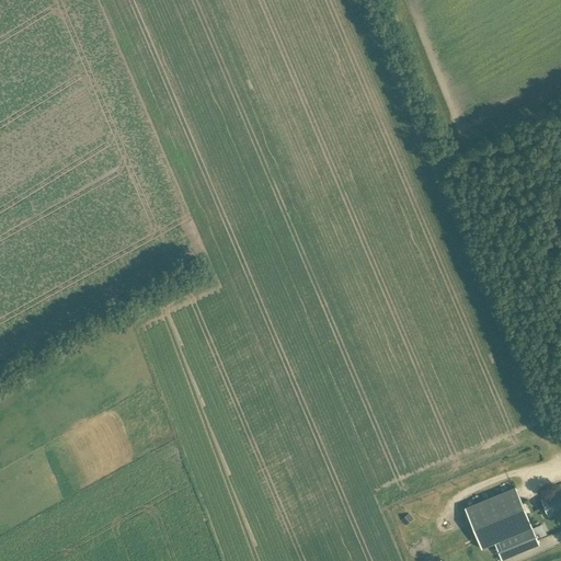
[(539,545),(533,527),(515,487),(465,507),(481,549),(495,544),(502,560),(539,545)]
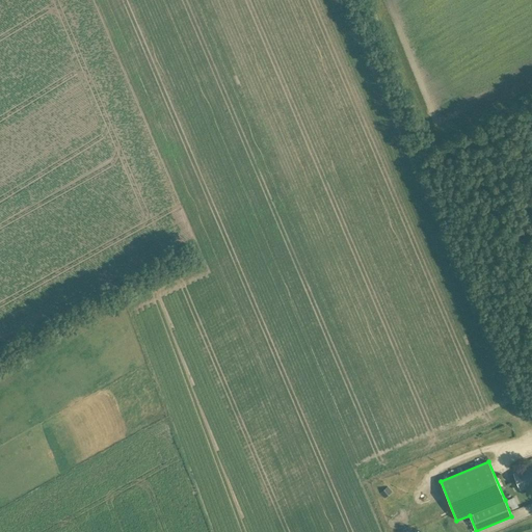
[(531,467),(514,474),(521,489),(531,484),(531,467)]
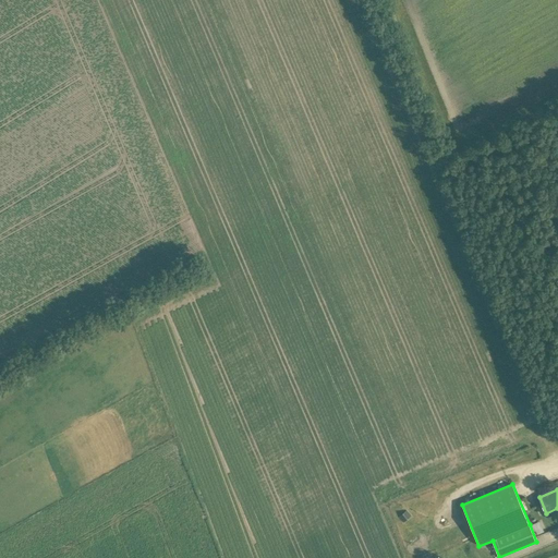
[(392,514),(411,508),(409,501),(390,508),(392,514)]
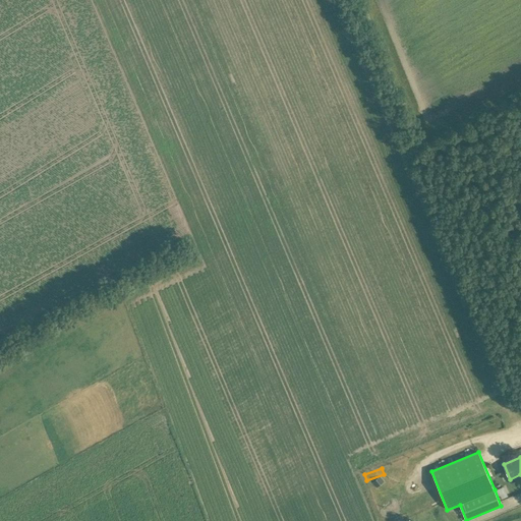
[(372,495),(391,488),(388,477),(377,481),(378,486),(370,488),(372,495)]
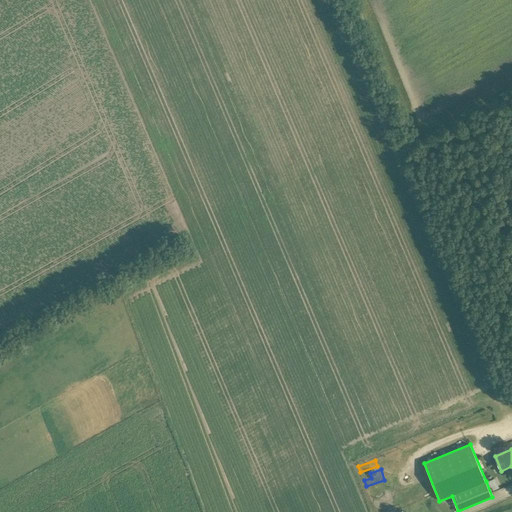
[(386,488),(369,494),(372,501),(389,495),(386,488)]
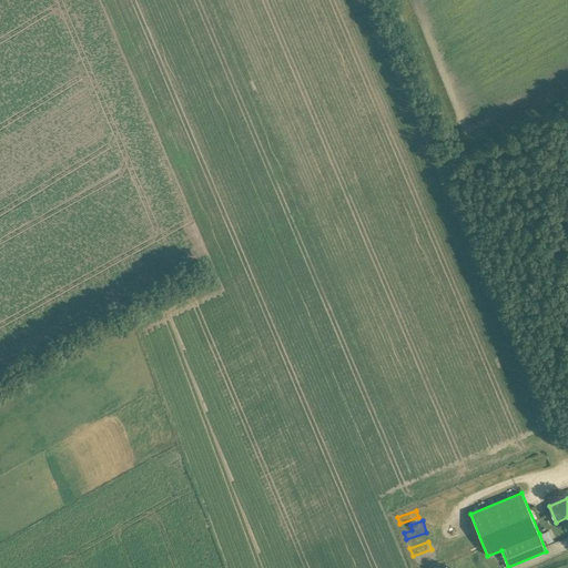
[(439,565),(448,561),(446,554),(437,556),(439,565)]
